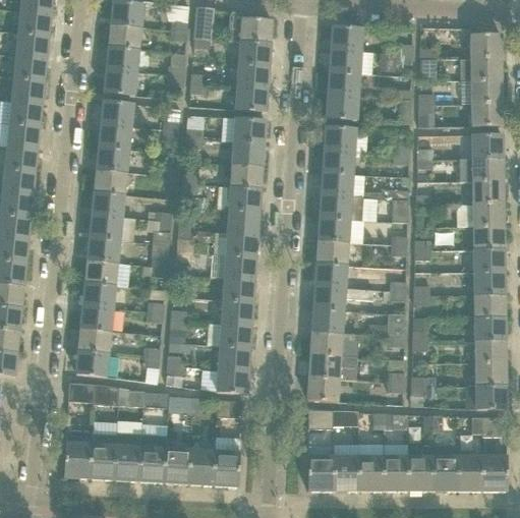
[(21,0),(21,9),(51,12),(52,0),(21,0)]
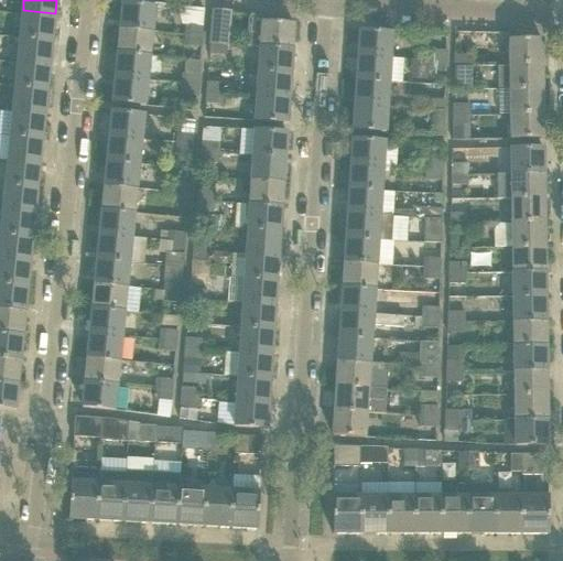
[(122,0),(120,25),(152,29),(155,3),(122,0)]
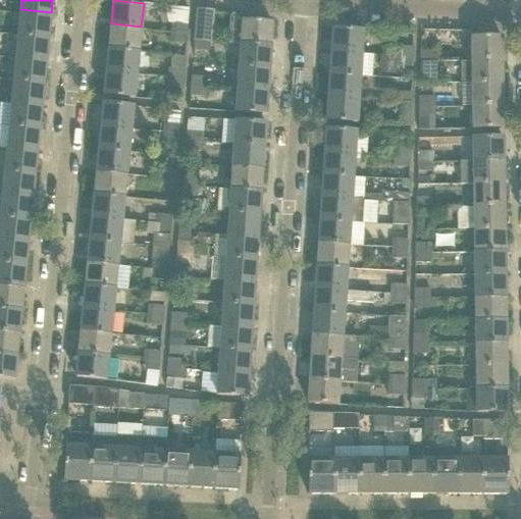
[(164,19),(172,20),(189,21),(190,7),(165,5),(164,19)]
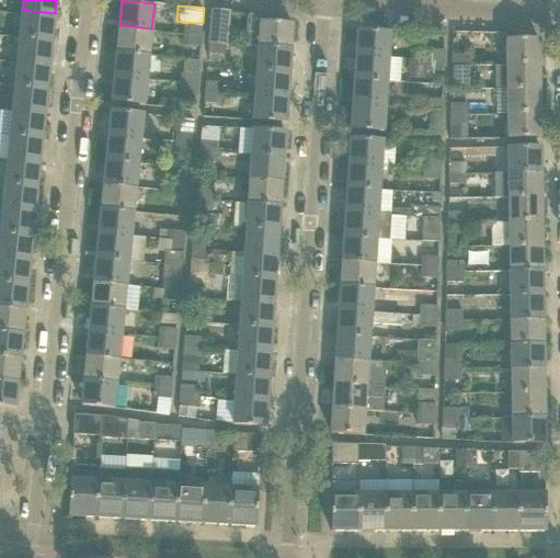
[(213,8),(209,41),(227,42),(229,9),(213,8)]
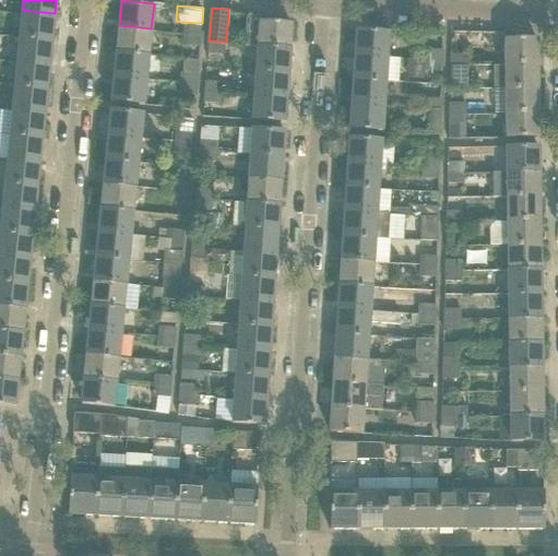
[(23,10),(20,34),(52,37),(55,13),(23,10)]
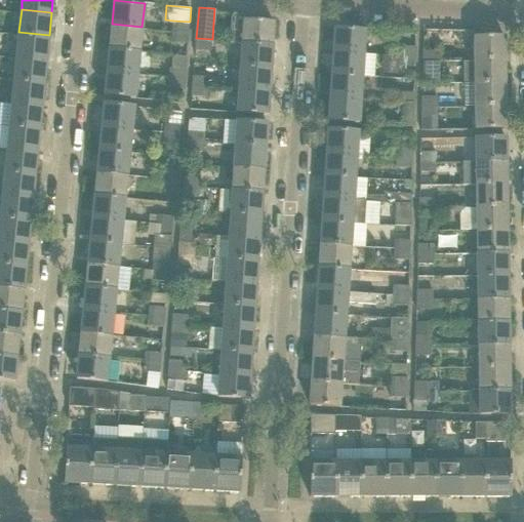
[(230,28),(232,31),(243,32),(244,17),(244,13),(234,12),(230,15),(230,28)]
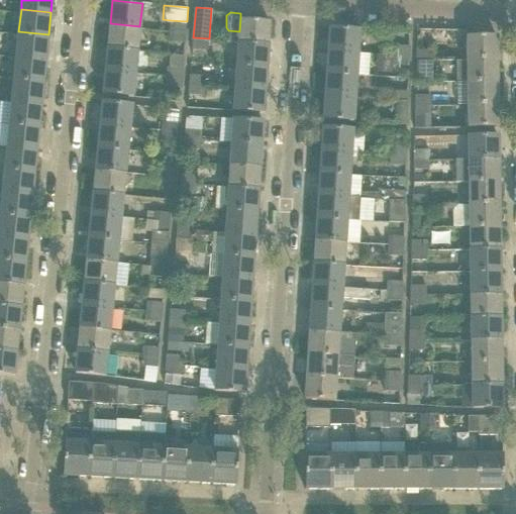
[(228,30),(228,40),(238,40),(268,42),(270,19),(240,17),(239,31),(228,30)]
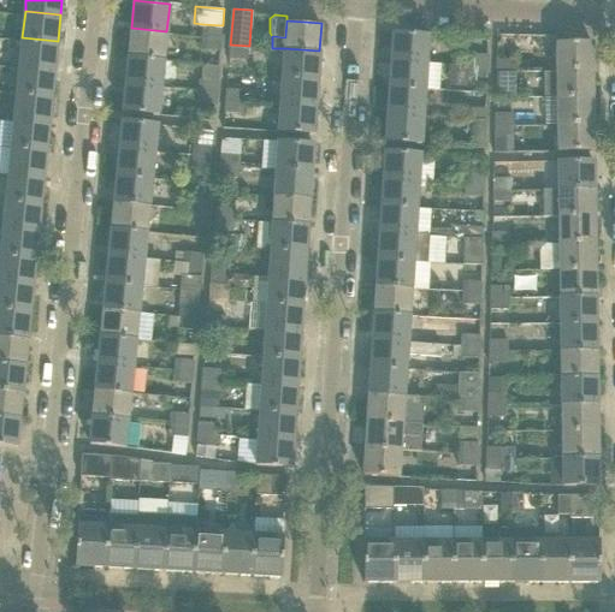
[(203,24),(203,35),(222,36),(223,25),(203,24)]
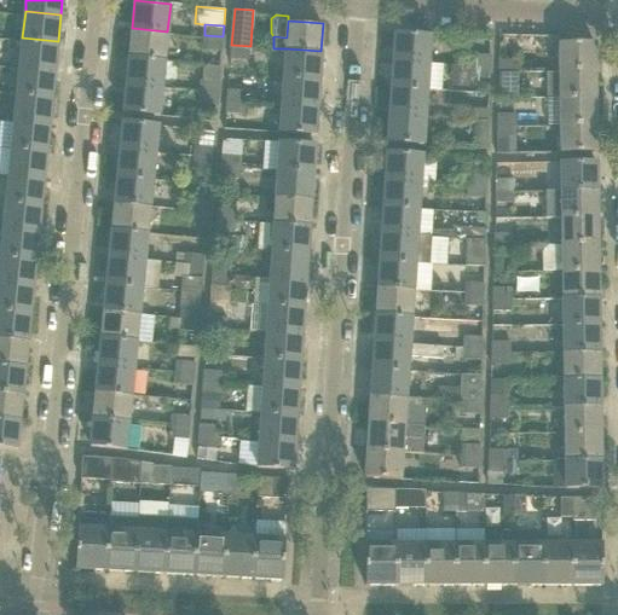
[(132,28),(130,54),(165,58),(167,32),(132,28)]
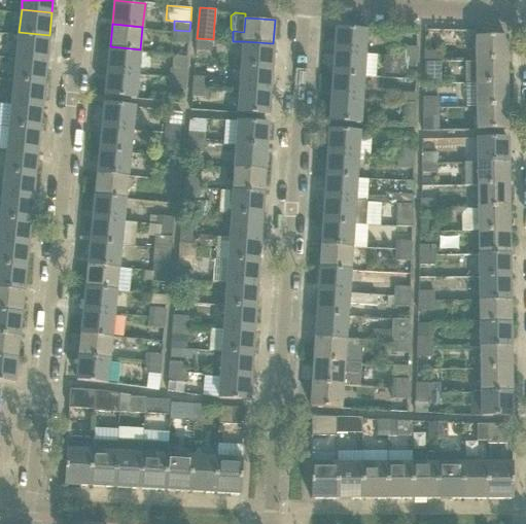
[(337,26),(335,49),(364,51),(366,28),(337,26)]
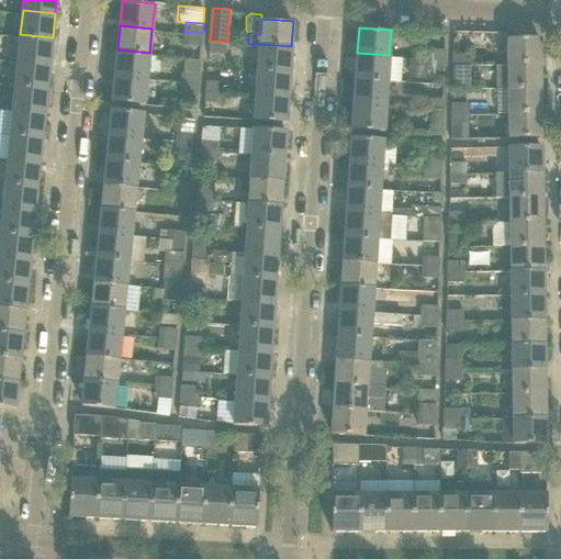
[(202,33),(186,32),(184,43),(201,44),(202,33)]
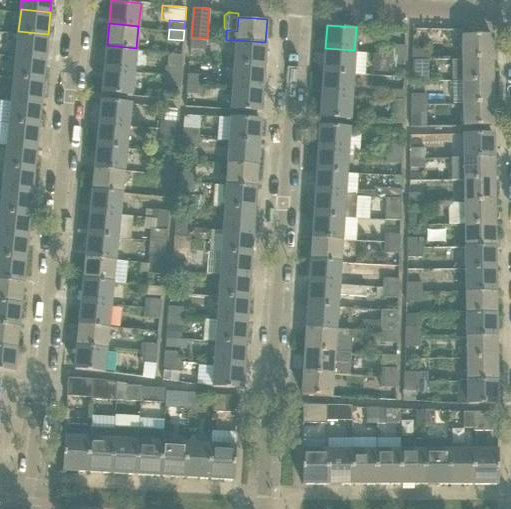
[(18,31),(16,54),(45,56),(48,34),(18,31)]
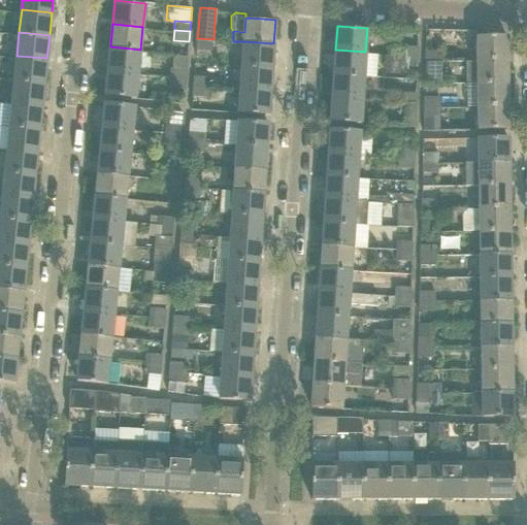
[(476,34),(476,58),(507,58),(506,34),(476,34)]
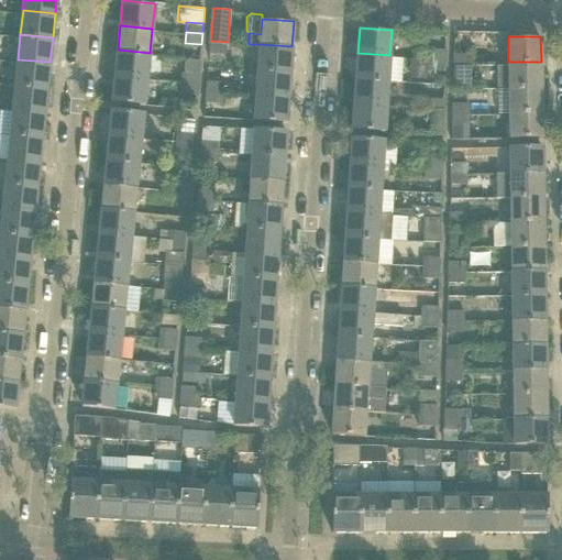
[(228,42),(210,41),(209,51),(227,52),(228,42)]
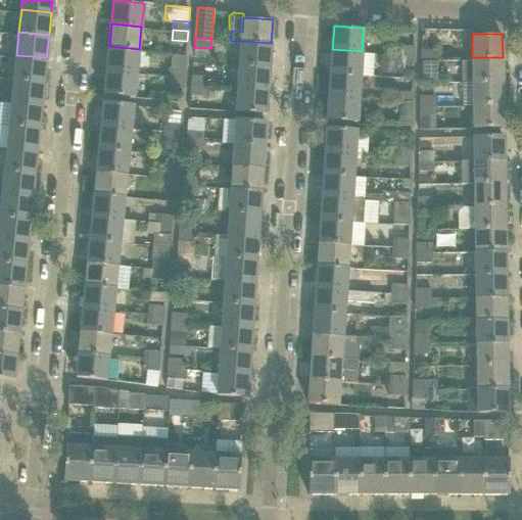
[(241,41),(240,63),(270,65),(271,43),(241,41)]
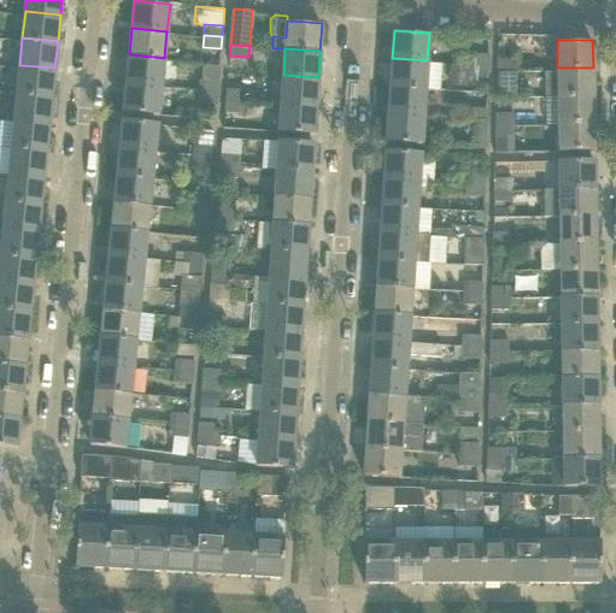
[(470,52),(469,63),(488,64),(488,52),(470,52)]
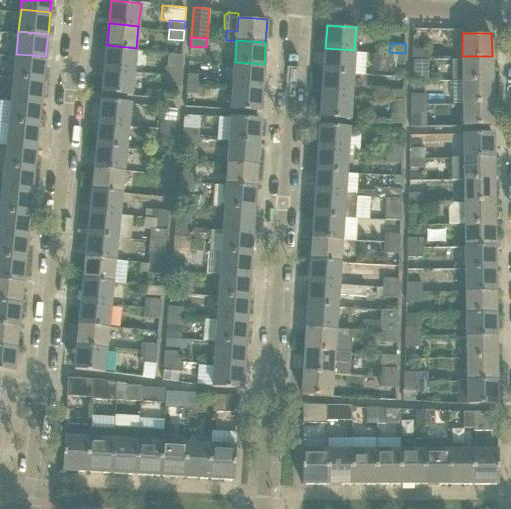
[(107,45),(105,68),(134,71),(136,48),(107,45)]
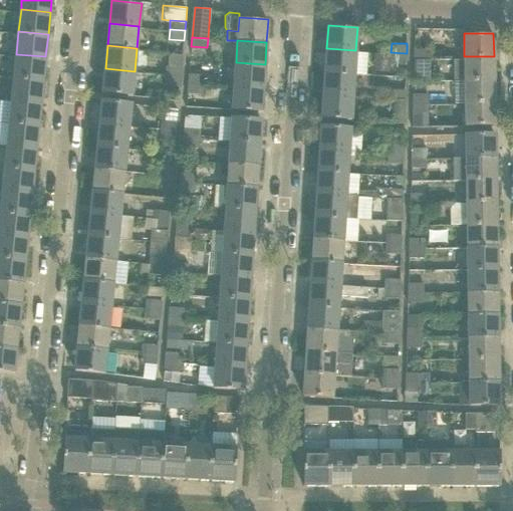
[(326,48),(325,70),(354,72),(366,73),(368,51),(355,50),(326,48)]
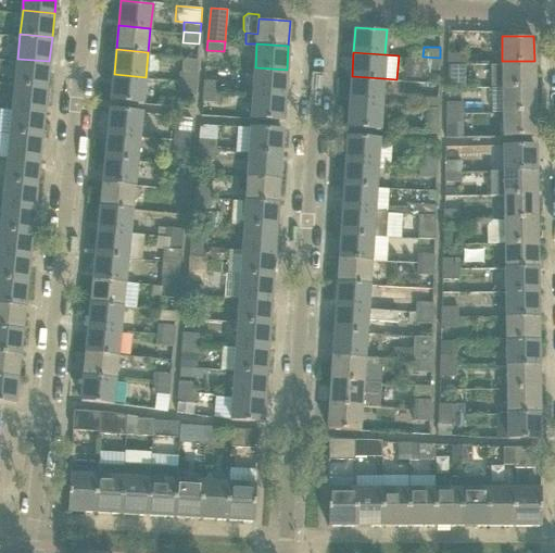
[(449,52),(449,62),(465,62),(465,52),(449,52)]
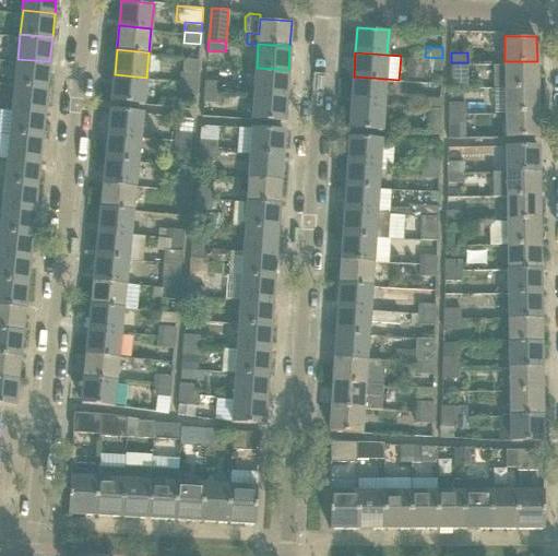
[(408,56),(407,74),(424,75),(425,58),(425,57),(411,56),(408,56)]
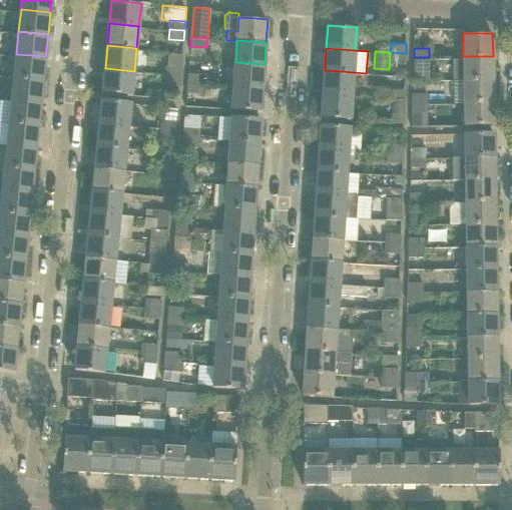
[(406,53),(390,52),(390,62),(405,62),(406,53)]
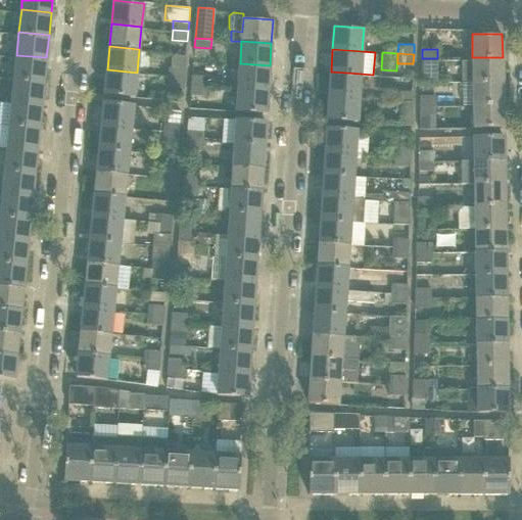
[(16,55),(14,78),(44,81),(46,57),(16,55)]
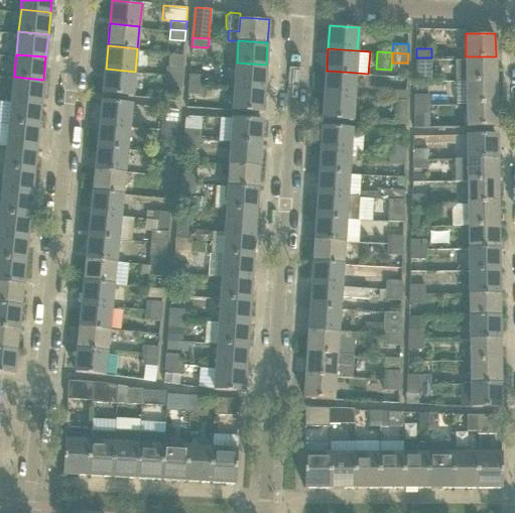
[(466,59),(457,60),(457,80),(496,79),(496,56),(466,56),(466,59)]
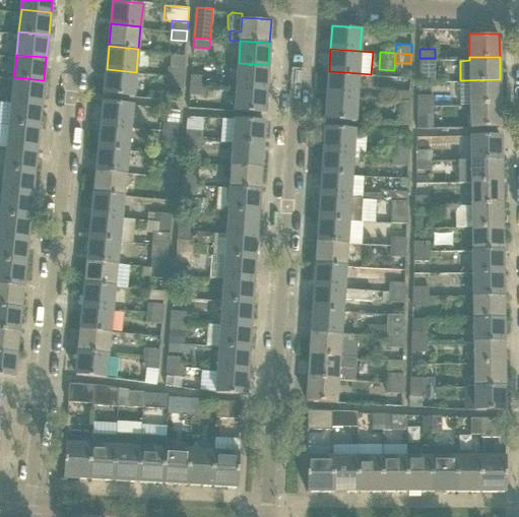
[(435,58),(419,58),(418,67),(435,68),(435,58)]
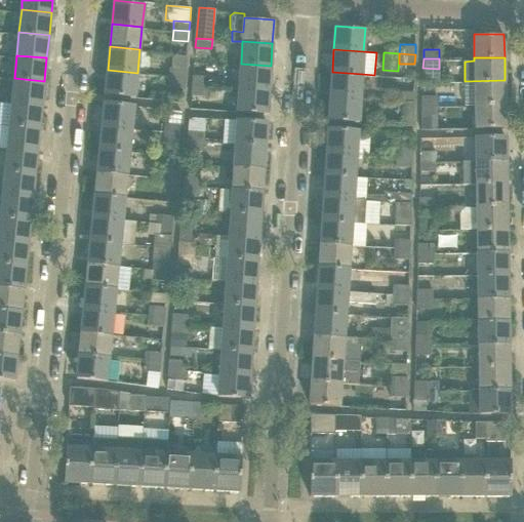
[(241,64),(239,87),(269,88),(271,66),(241,64)]
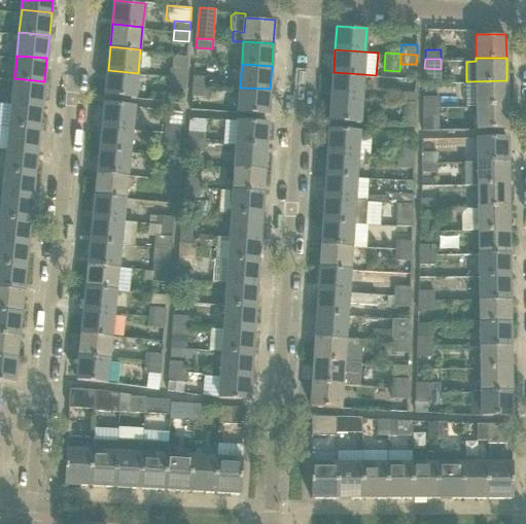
[(170,67),(170,76),(185,77),(186,68),(170,67)]
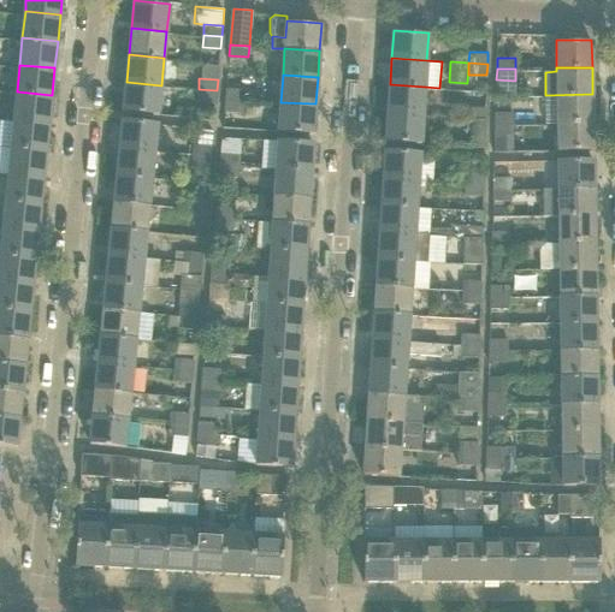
[(161,85),(126,82),(123,110),(159,113),(161,85)]
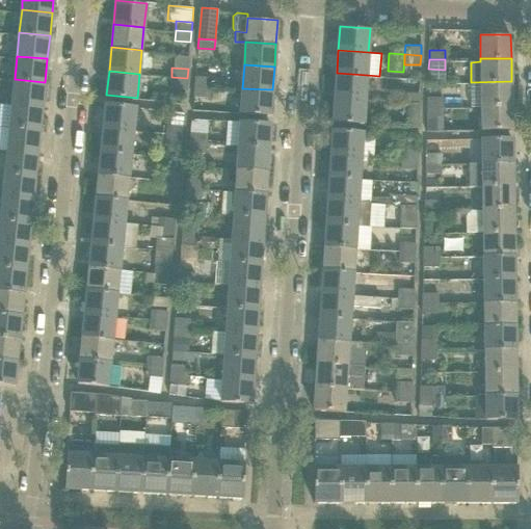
[(337,73),(335,97),(365,99),(367,75),(337,73)]
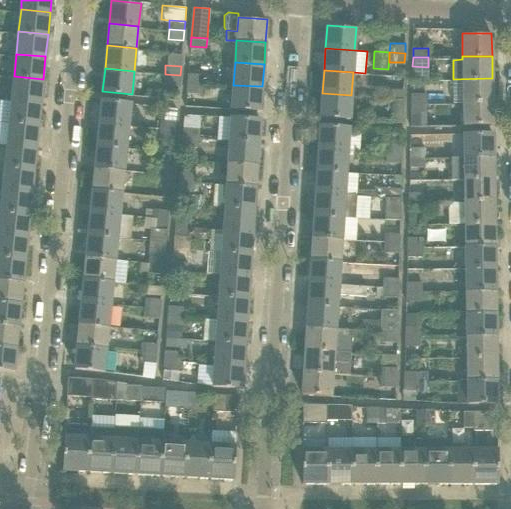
[(188,72),(187,81),(203,82),(203,73),(188,72)]
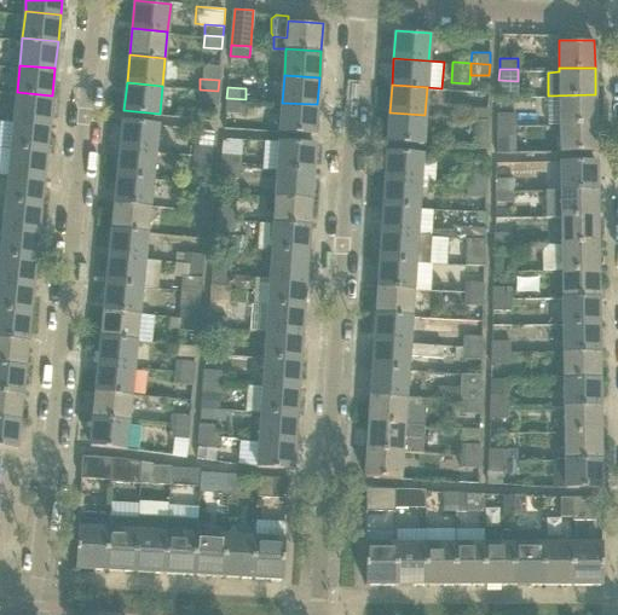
[(218,91),(200,90),(198,102),(217,103),(218,91)]
